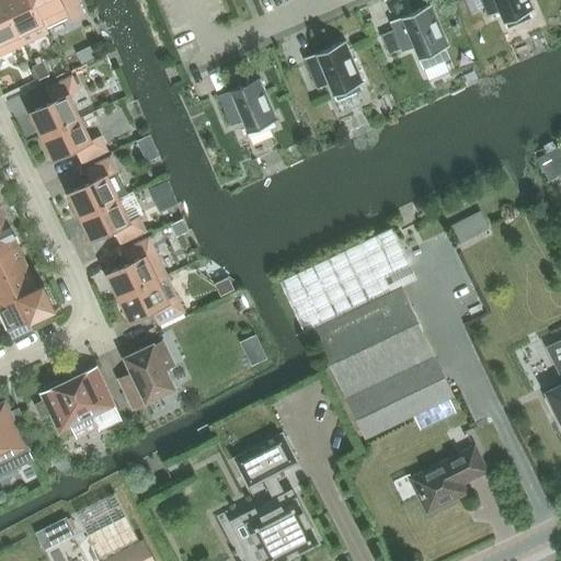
[(1,0),(0,0),(0,55),(23,45),(1,0)]
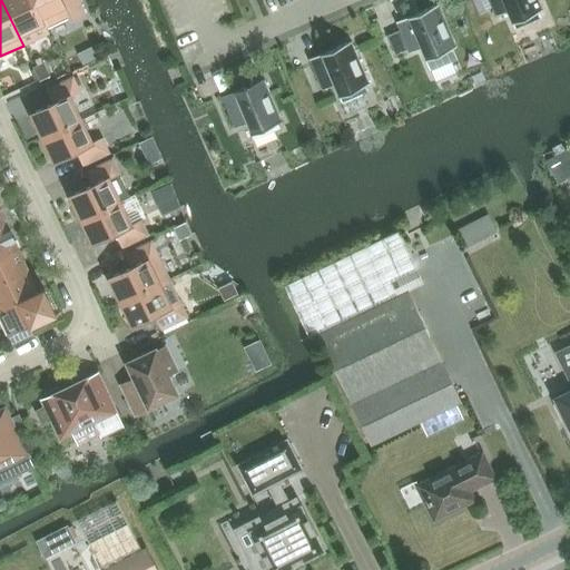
[(31,0),(1,0),(23,46),(49,33),(46,28),(45,28),(31,0)]
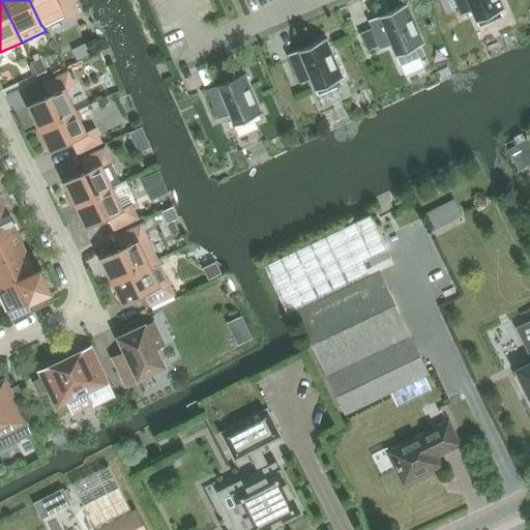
[(29,0),(41,26),(42,26),(63,16),(66,22),(80,15),(72,0),(29,0)]
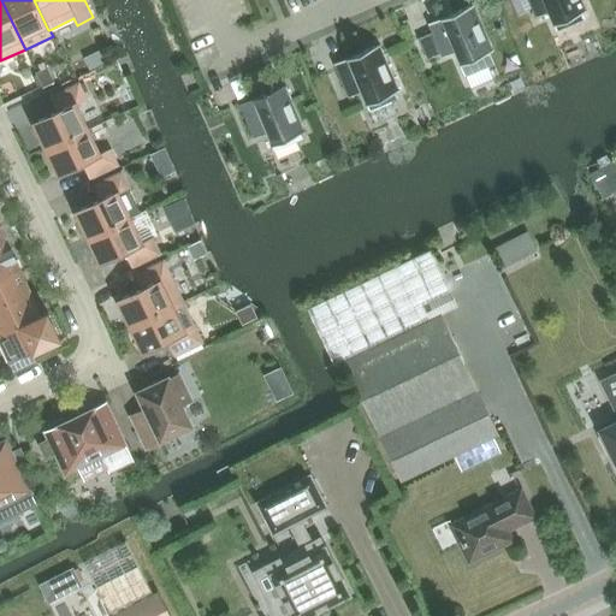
[(510,0),(517,15),(531,9),(531,6),(527,0),(510,0)]
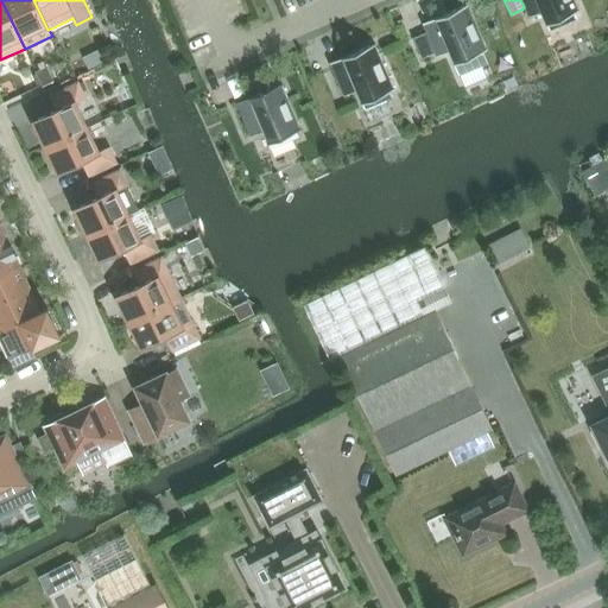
[(524,8),(529,18),(540,12),(549,31),(577,18),(575,13),(578,11),(574,0),(520,0),(524,6),(524,8)]
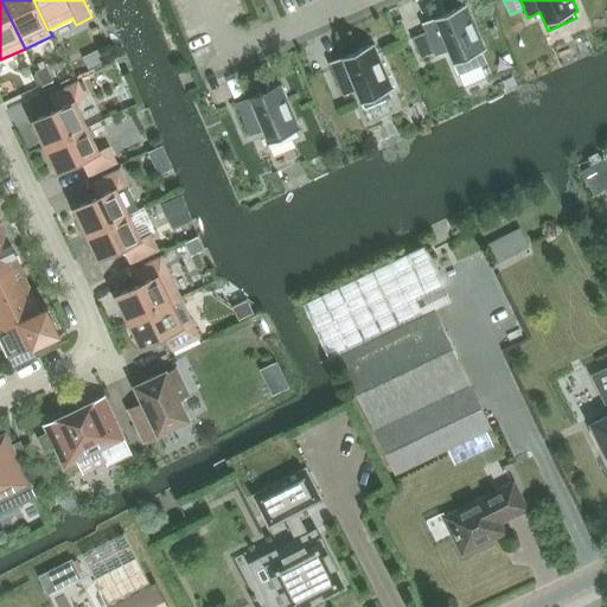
[(434,53),(435,57),(448,51),(458,75),(486,63),(481,52),(486,50),(467,5),(434,19),(436,24),(423,29),(425,32),(434,53)]
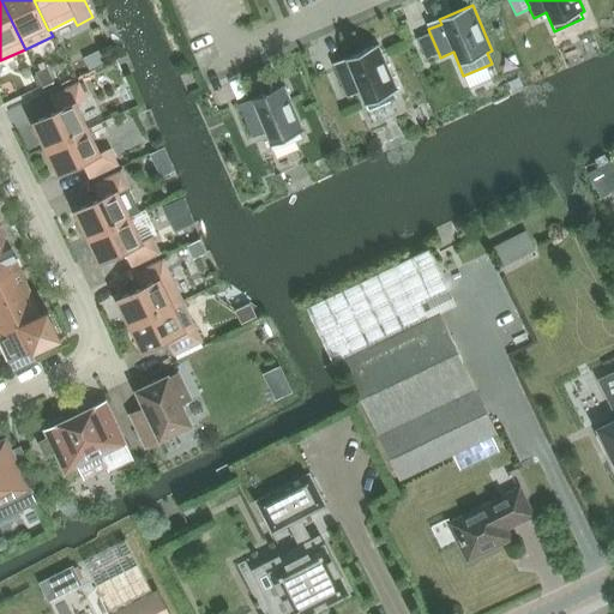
[(429,32),(416,38),(426,60),(439,54),(429,32)]
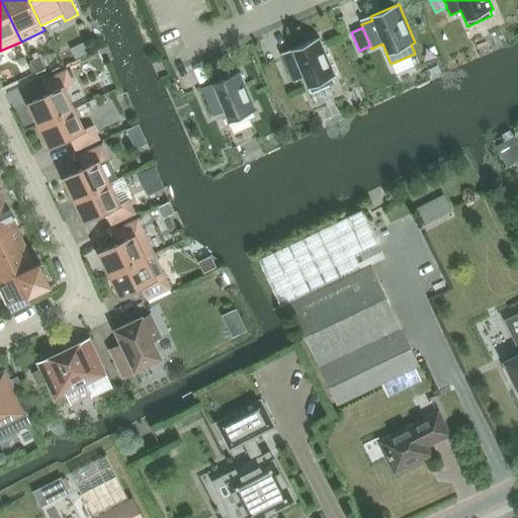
[(282,59),(292,82),(303,78),(310,93),(334,83),(332,78),(336,76),(319,37),(291,50),(292,54),(282,59)]
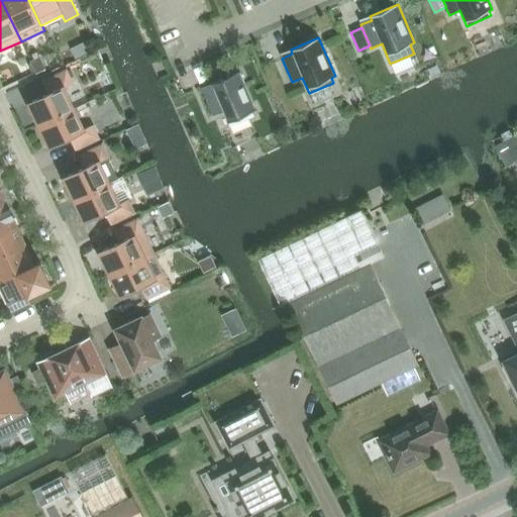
[(84,42),(71,49),(76,59),(89,53),(84,42)]
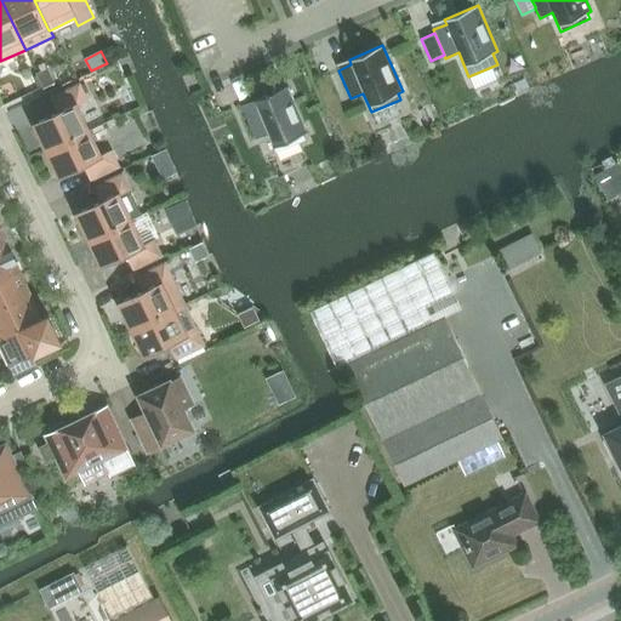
[(47,68),(35,73),(43,87),(43,89),(55,83),(53,81),(47,68)]
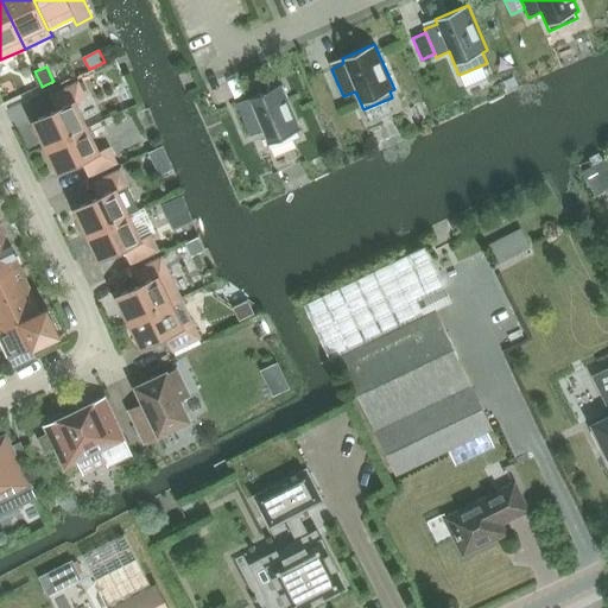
[(43,149),(87,127),(75,102),(84,97),(77,82),(50,95),(56,109),(30,122),(31,124),(32,122),(38,134),(36,135),(37,137),(38,135),(44,147),(43,149)]
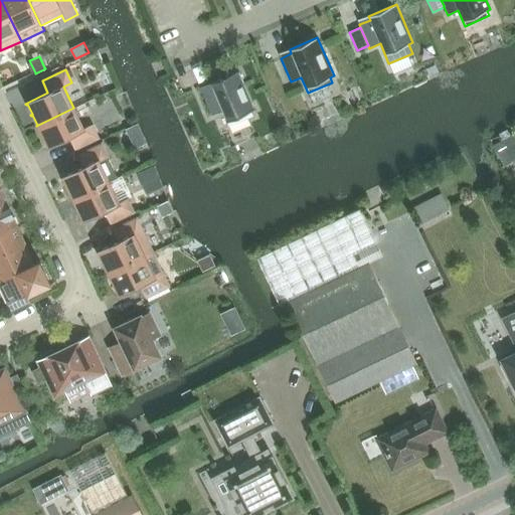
[(201,92),(211,116),(222,111),(228,126),(252,116),(250,111),(254,110),(238,71),(210,82),(212,87),(201,92)]
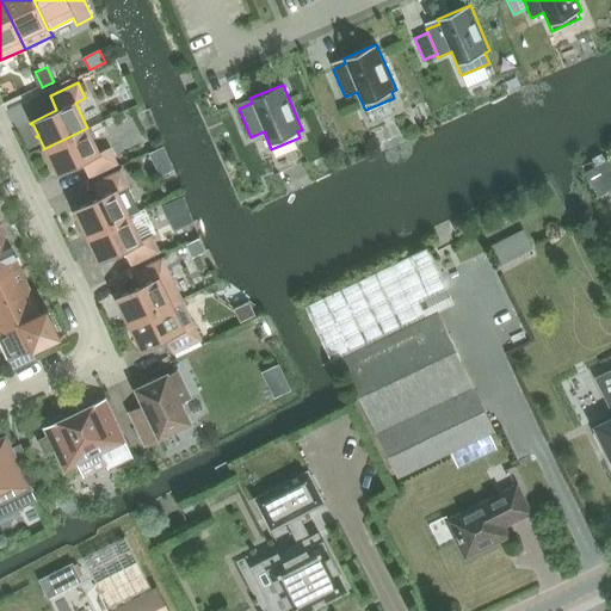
[(43,149),(43,150),(45,149),(50,161),(49,161),(49,164),(51,162),(56,174),(55,174),(56,177),(82,164),(88,178),(117,165),(109,148),(99,153),(87,128),(43,149)]
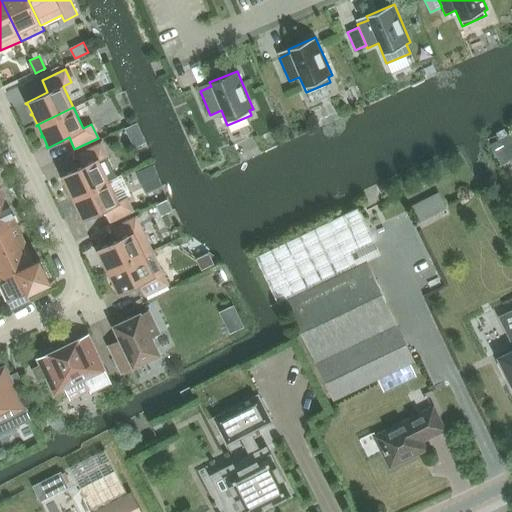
[(511,138),(510,134),(489,145),(500,166),(511,158),(511,138)]
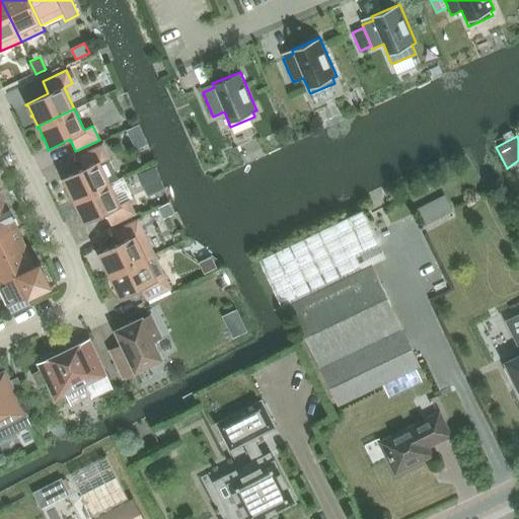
[(72,201),(72,202),(109,183),(99,162),(108,158),(101,145),(78,156),(84,168),(61,178),(62,180),(63,179),(68,190),(67,190),(67,192),(69,191),(73,201),(72,201)]
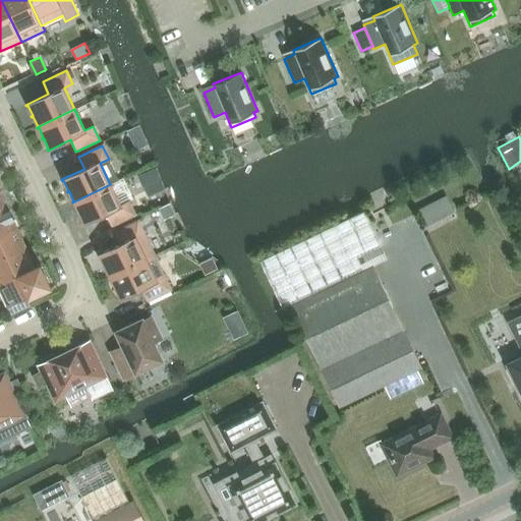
[(156,169),(139,176),(146,190),(161,183),(156,169)]
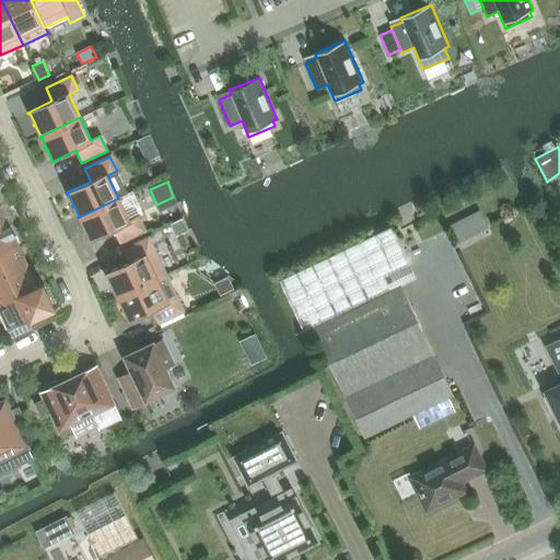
[(78,218),(80,218),(84,228),(83,229),(83,230),(85,230),(91,241),(89,241),(90,242),(114,231),(120,243),(146,231),(139,217),(129,221),(118,198),(78,218)]
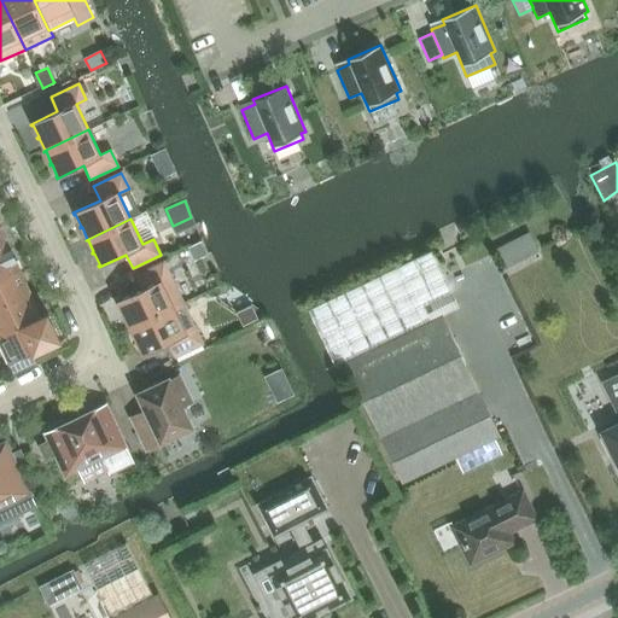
[(0,255),(11,250),(11,249),(9,250),(4,240),(6,239),(5,238),(4,239),(0,231),(0,228),(0,227),(0,255)]
